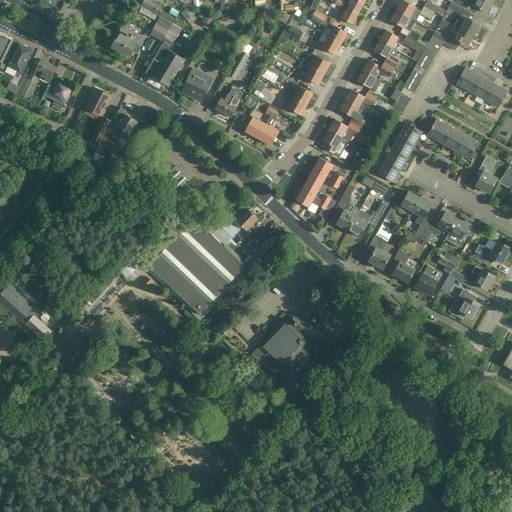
[(144,0),(141,6),(160,17),(173,23),(176,18),(159,9),(161,6),(149,0),(144,0)]
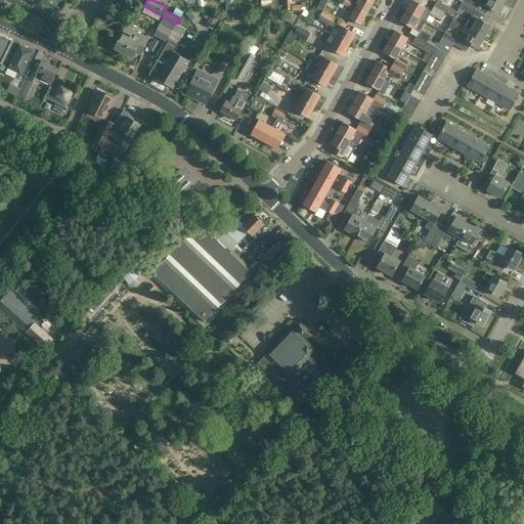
[(271,0),(261,0),(261,9),(271,8),(271,0)]
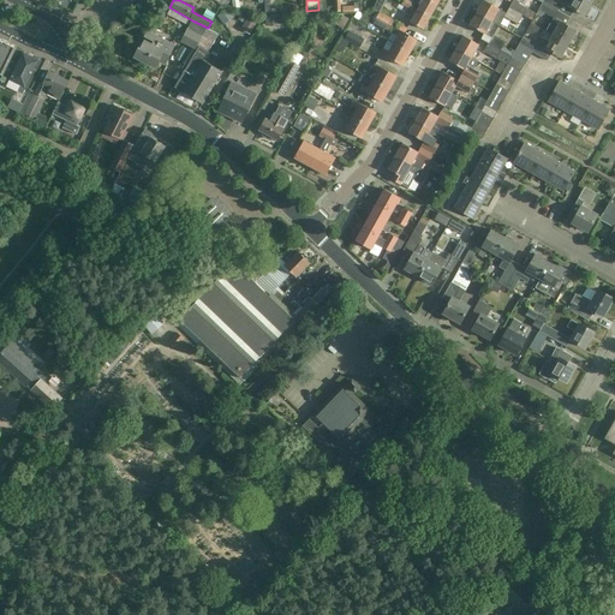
[(377,0),(374,10),(378,12),(380,12),(386,0),(377,0)]
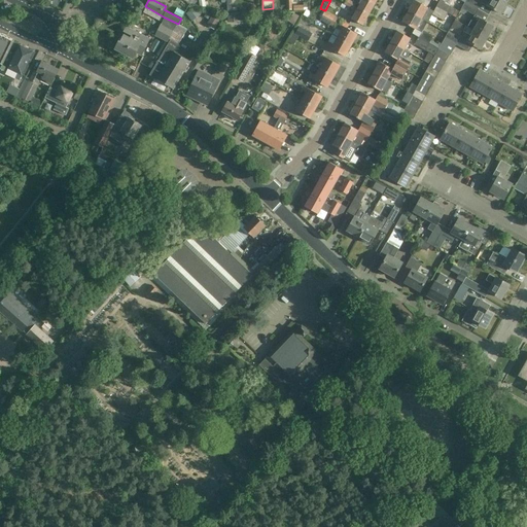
[(375,3),(367,0),(362,0),(358,8),(369,14),(375,3)]
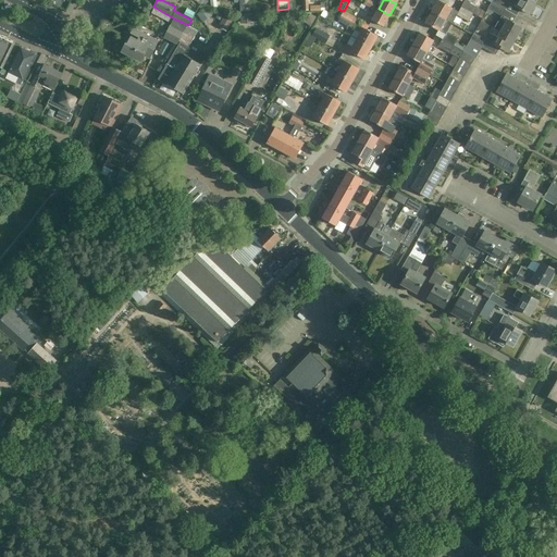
[(446,20),(452,8),(438,0),(432,12),(446,20)]
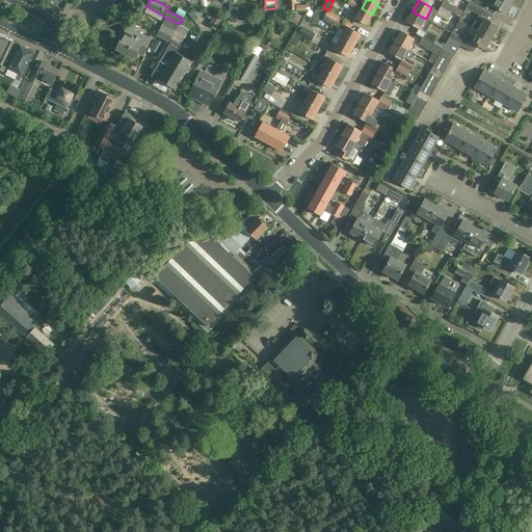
[(481,0),(471,0),(470,2),(482,9),(486,3),(481,0)]
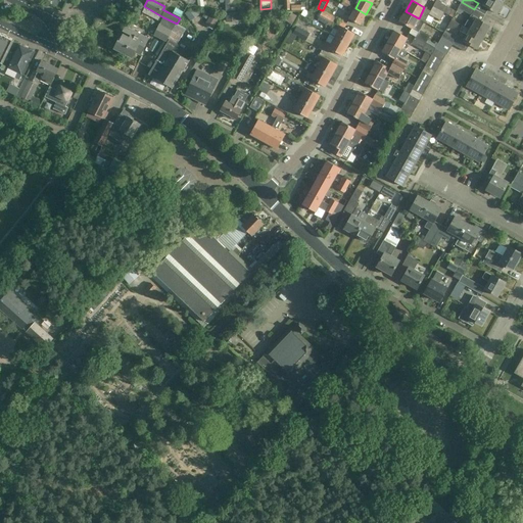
[(500,0),(485,0),(486,0),(483,5),(497,13),(504,2),(500,0)]
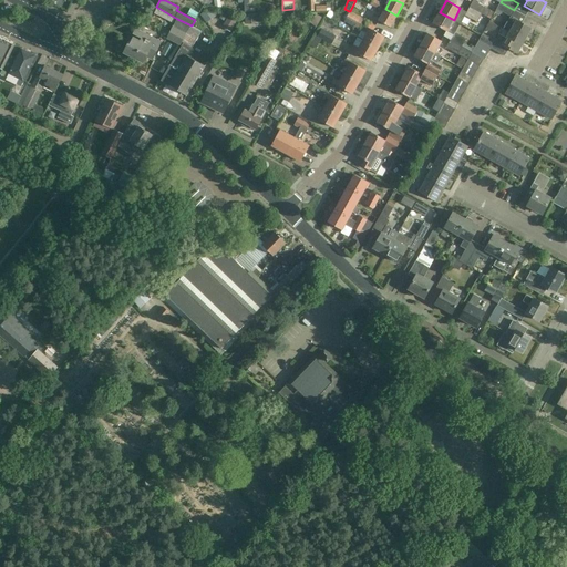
[(474,1),(470,7),(482,14),(487,17),(491,10),(474,1)]
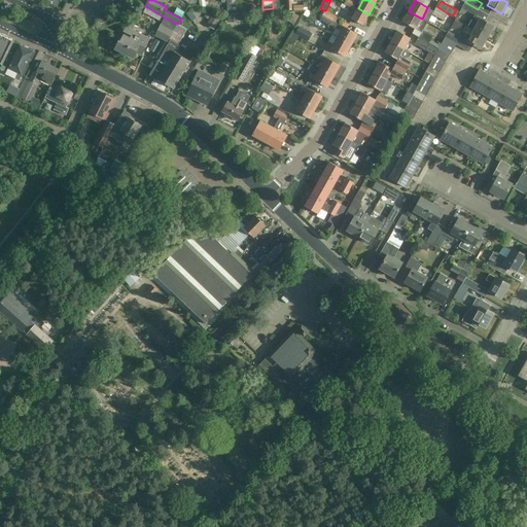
[(475,15),(478,9),(465,2),(462,8),(475,15)]
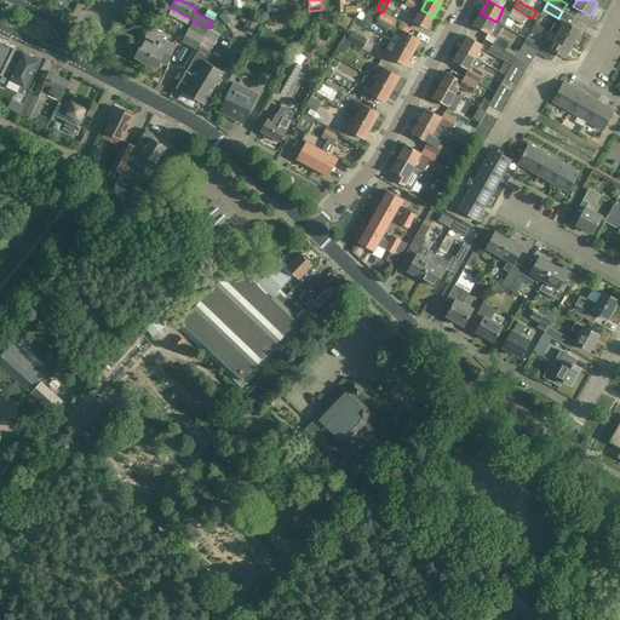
[(187,23),(194,21),(171,7),(171,9),(173,17),(187,23)]
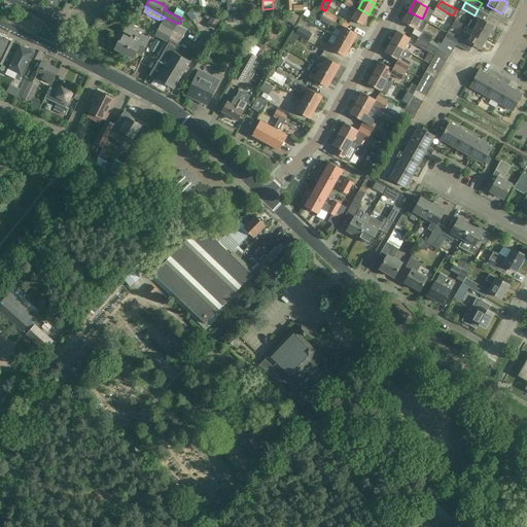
[(448,13),(436,6),(432,14),(444,21),(448,13)]
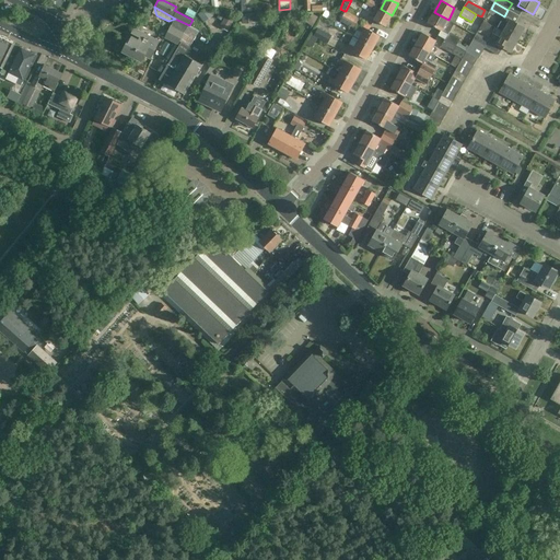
[(208,8),(198,14),(203,22),(213,15),(212,14),(208,8)]
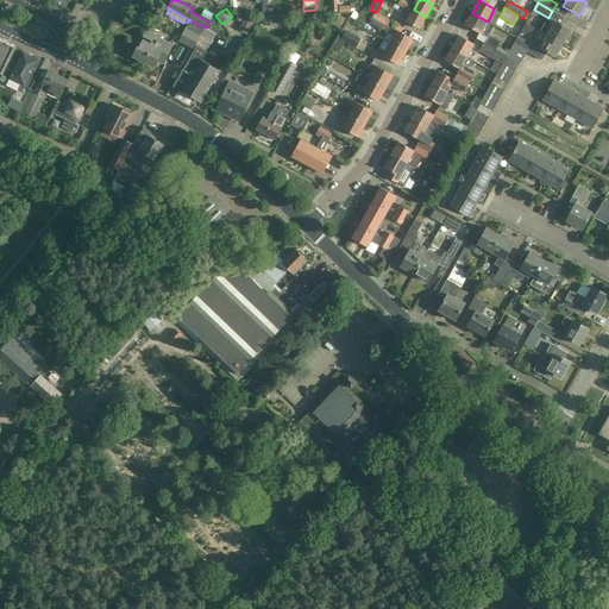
[(419,29),(426,17),(414,10),(407,23),(419,29)]
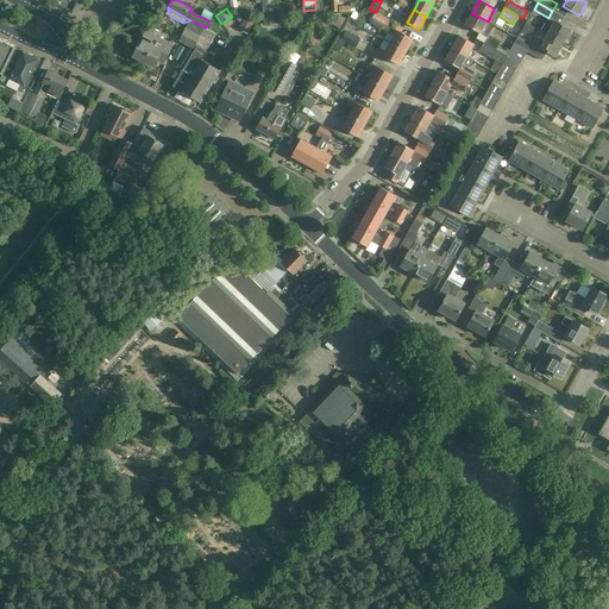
[(375,12),(370,23),(385,31),(390,20),(375,12)]
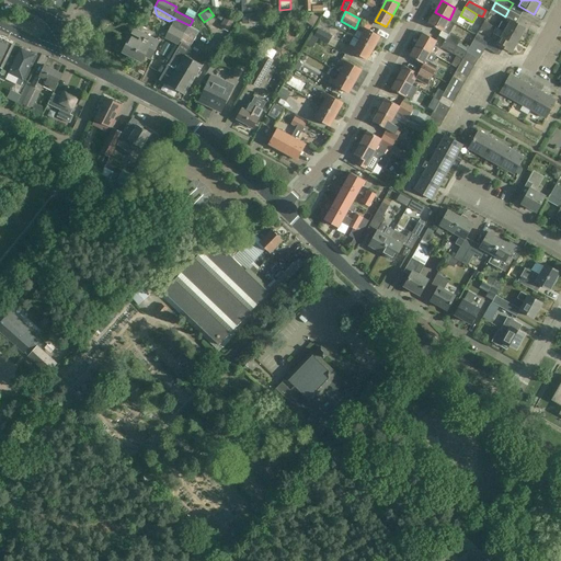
[(229,12),(220,26),(228,31),(237,16),(229,12)]
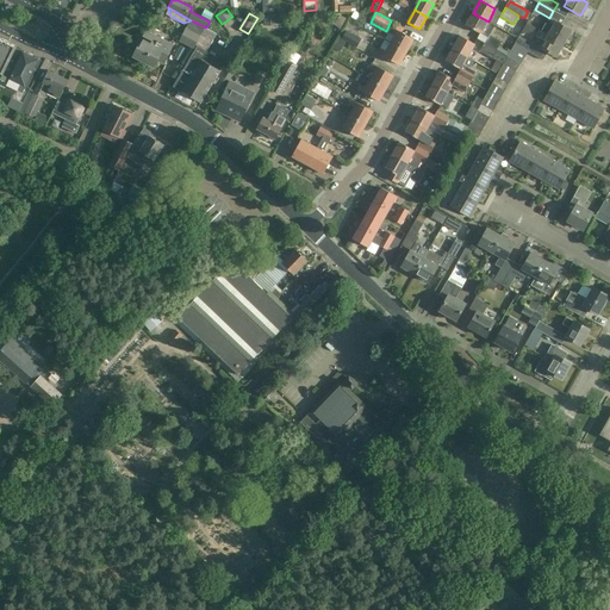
[(508,56),(510,51),(511,50),(509,49),(508,51),(499,47),(502,42),(490,35),(496,25),(489,22),(473,13),(466,25),(481,33),(478,38),(485,43),(508,56)]
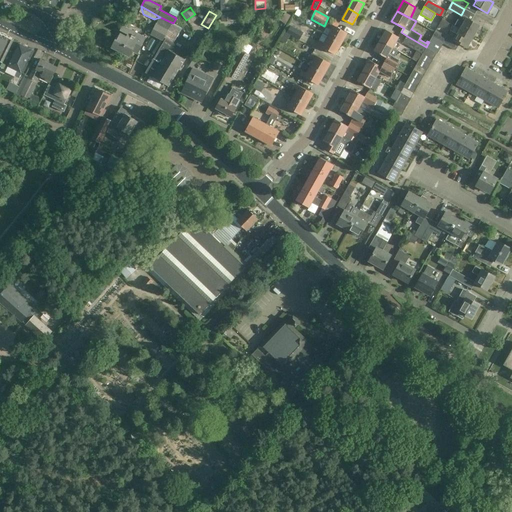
[(236,22),(236,13),(222,13),(222,22),(236,22)]
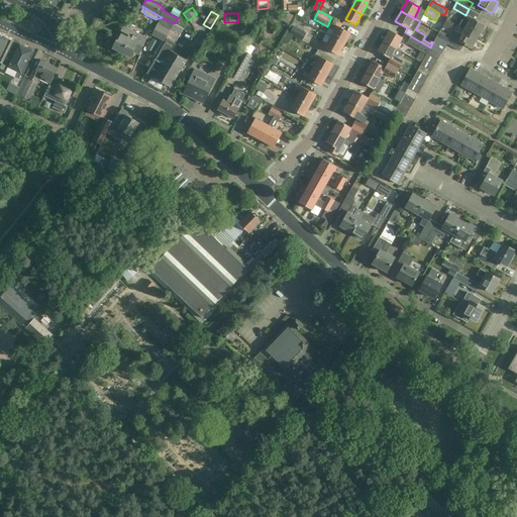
[(463,19),(459,26),(479,37),(485,25),(472,18),(468,15),(464,20),(463,19)]
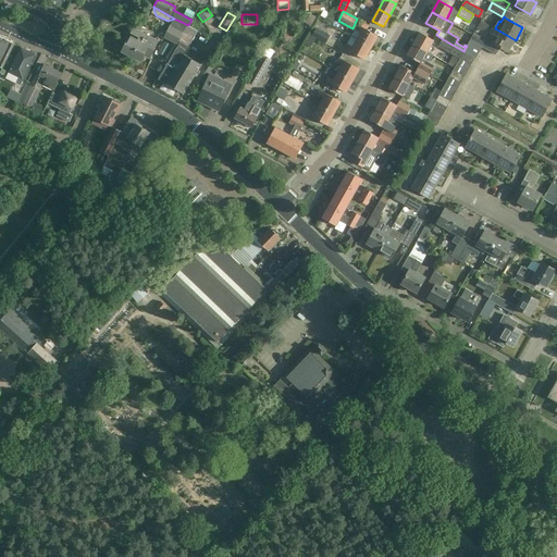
[(174,19),(164,38),(176,45),(177,45),(178,41),(188,25),(174,19)]
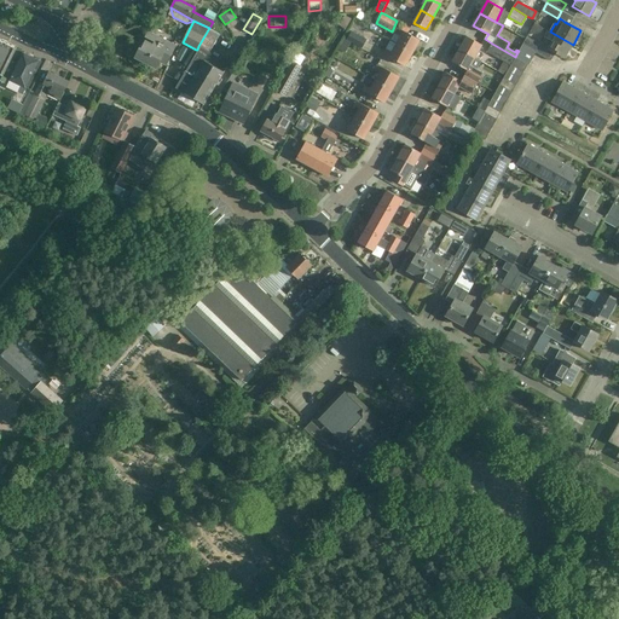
[(400,35),(395,44),(412,53),(420,40),(398,27),(394,33),(400,35)]
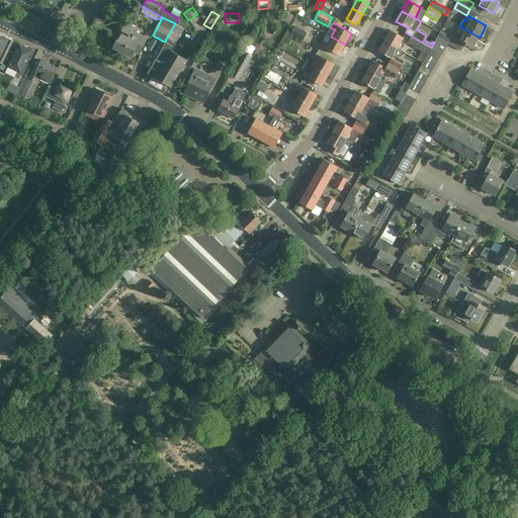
[(177,24),(168,39),(175,44),(184,29),(177,24)]
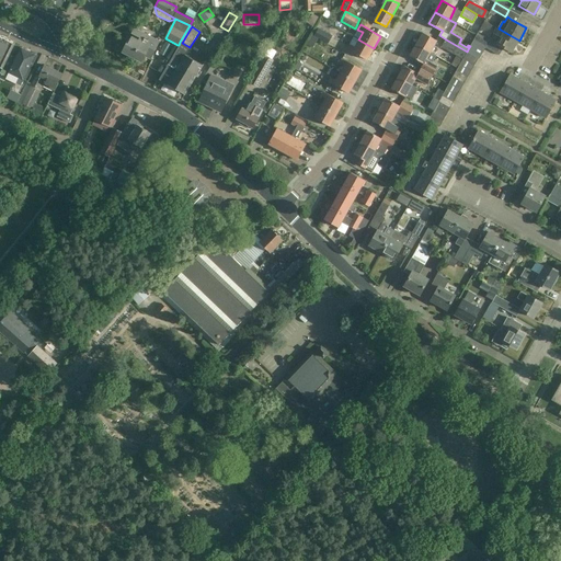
[(333,36),(319,27),(315,36),(328,44),(333,36)]
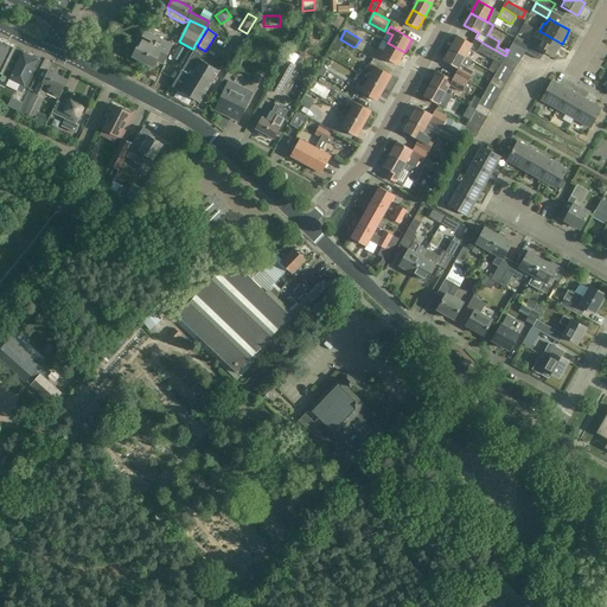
[(562,44),(540,31),(537,30),(535,36),(543,40),(538,49),(530,43),(517,36),(512,45),(525,52),(541,61),(545,52),(554,57),(562,44)]
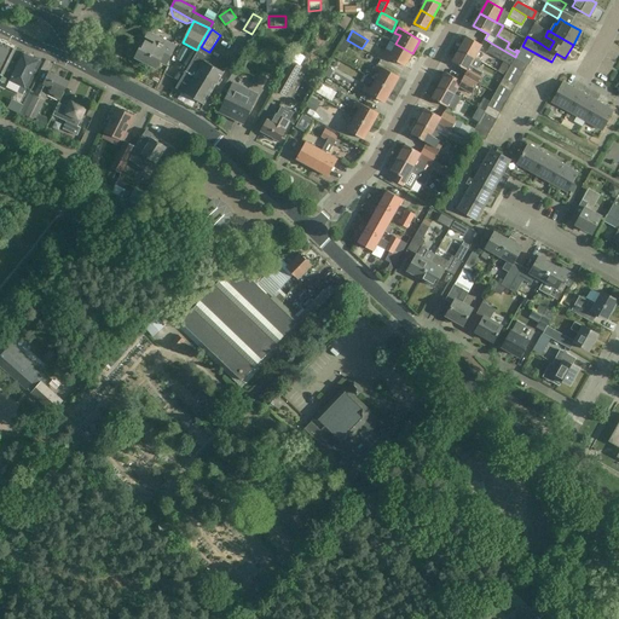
[(175,46),(157,36),(152,45),(145,41),(142,48),(140,48),(134,57),(156,68),(160,62),(166,65),(175,46)]
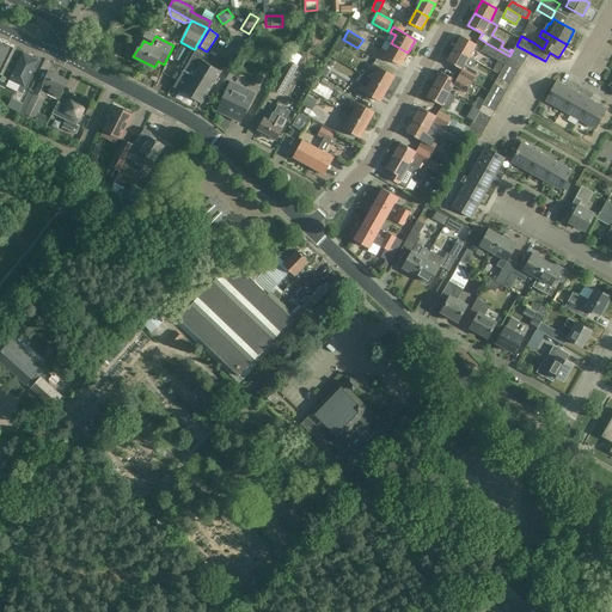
[(461,36),(454,48),(470,56),(477,44),(461,36)]
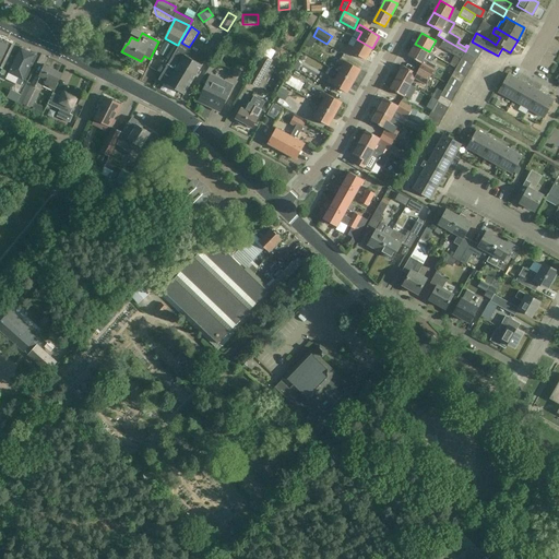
[(310,35),(306,44),(312,47),(317,38),(310,35)]
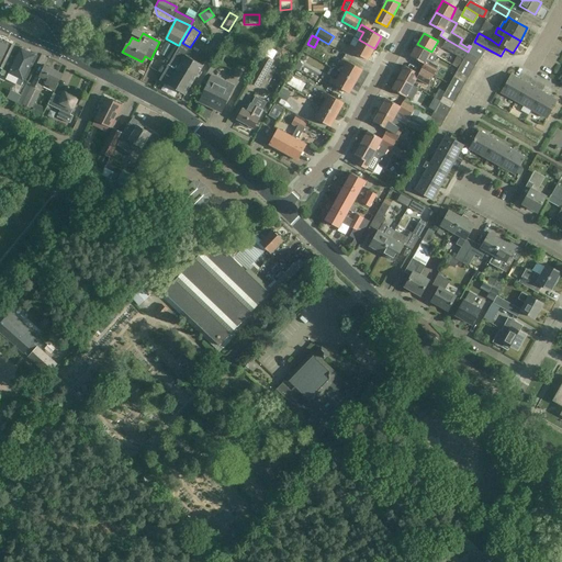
[(0,72),(14,44),(0,36),(0,72)]
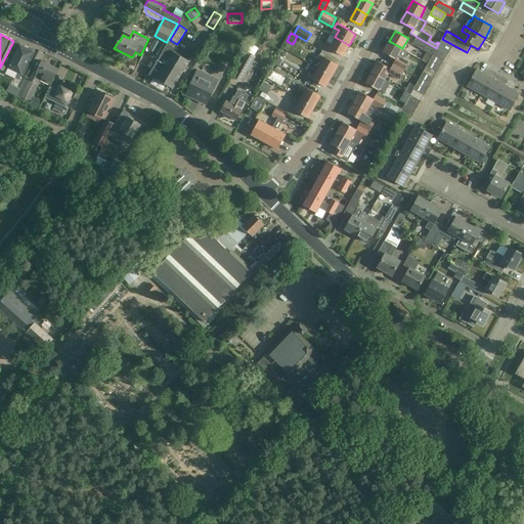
[(349,45),(335,37),(331,44),(326,41),(323,45),(343,55),(349,45)]
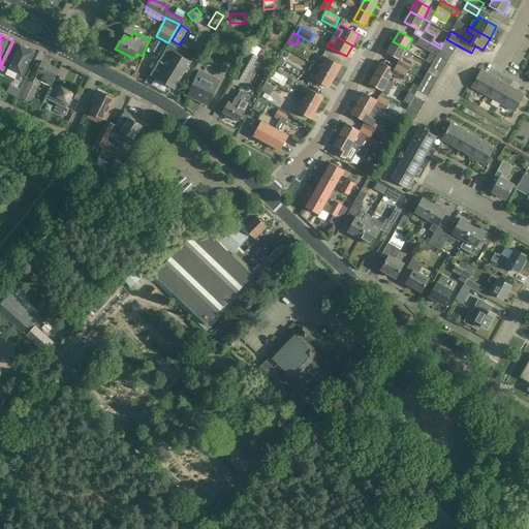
[(436,56),(439,51),(440,49),(421,37),(416,44),(436,56)]
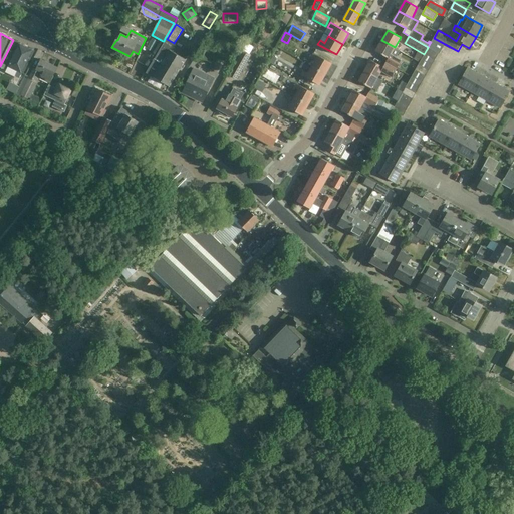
[(434,38),(431,42),(430,43),(442,50),(445,44),(434,38)]
